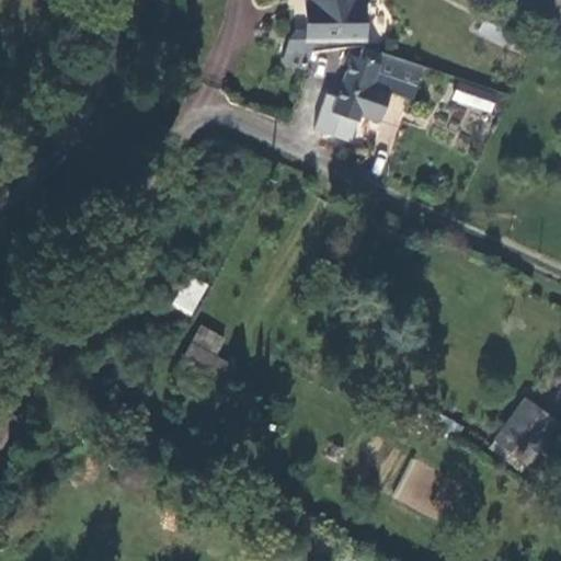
[(365,1),(356,1),(355,0),(312,0),(309,0),(307,0),(302,39),(283,38),(276,59),(296,69),(304,69),(307,43),(363,42),(365,1)]
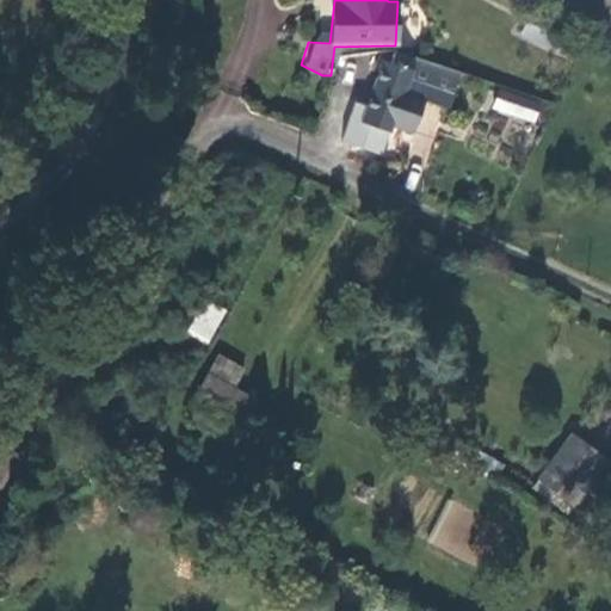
[(526,24),(520,36),(547,49),(553,38),(526,24)]
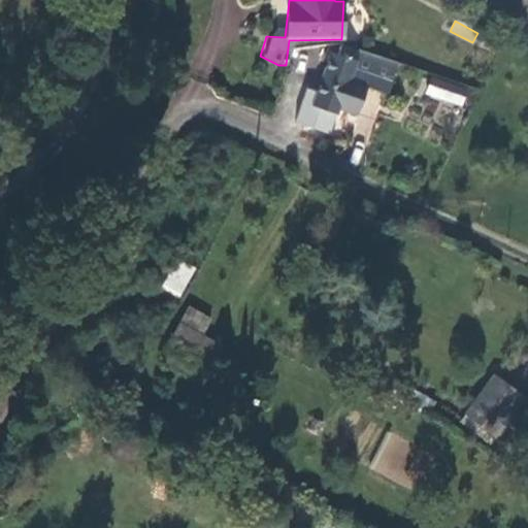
[(387,99),(397,66),(333,50),(311,118),(332,127),(339,109),(355,114),(363,92),(387,99)]
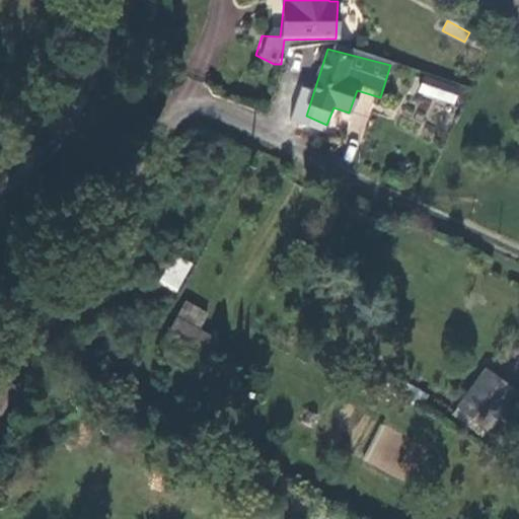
[(417,95),(456,104),(460,86),(421,77),(417,95)]
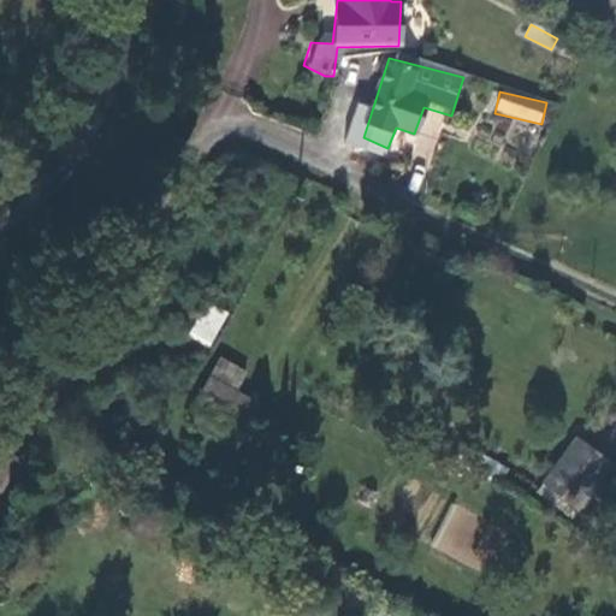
[(206,300),(187,330),(208,342),(226,311),(206,300)]
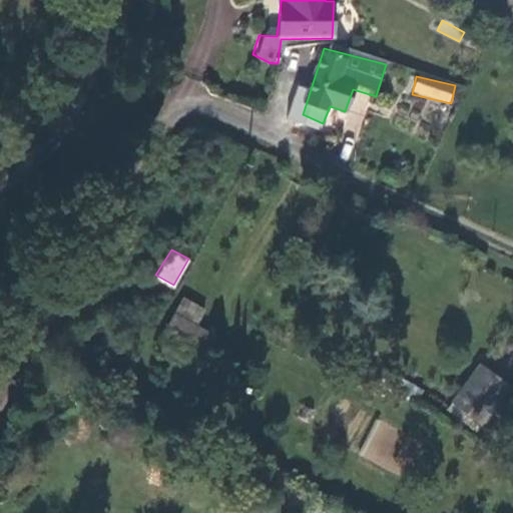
[(205,306),(184,296),(160,347),(199,367),(220,331),(200,322),(205,306)]
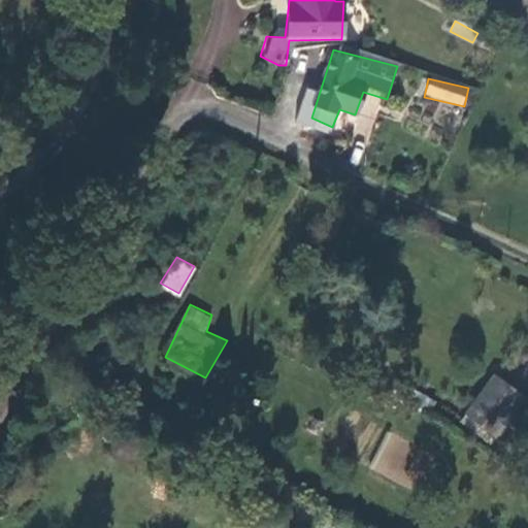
[(517,400),(488,381),(468,407),(497,428),(517,400)]
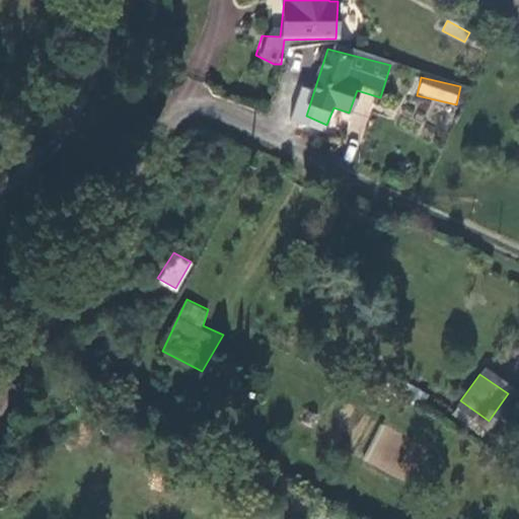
[(406,469),(396,466),(408,436),(378,426),(366,463),(404,476),(406,469)]
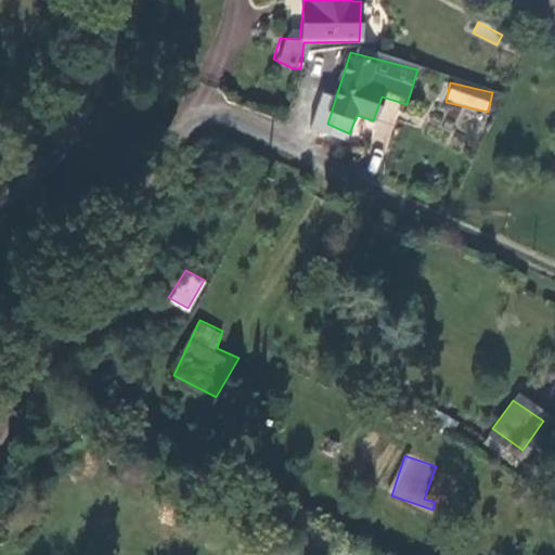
All buildings are outlined.
